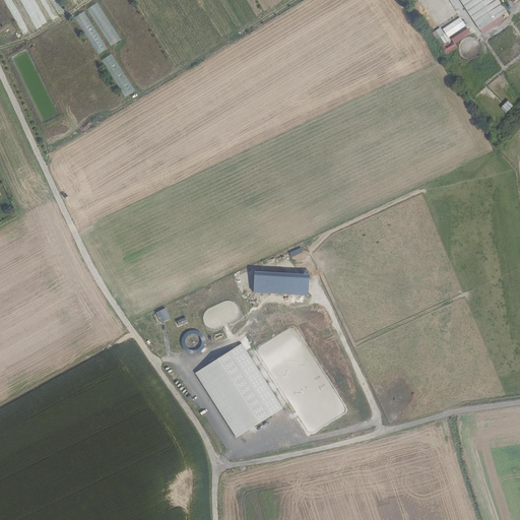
[(460,0),(480,29),(507,12),(499,0),(460,0)]
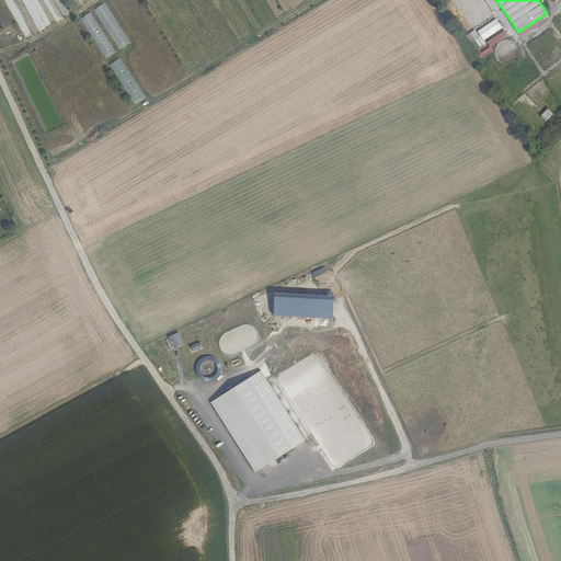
[(496,19),(477,31),(476,30),(467,34),(478,54),(481,52),(478,47),(484,44),(482,41),(502,29),(496,19)]
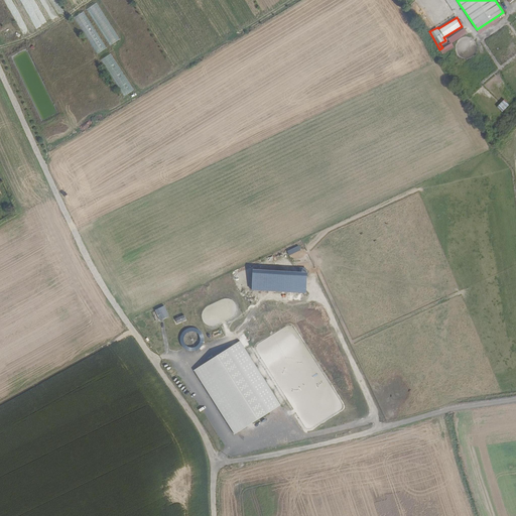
[(468,33),(465,28),(448,38),(452,43),(468,33)]
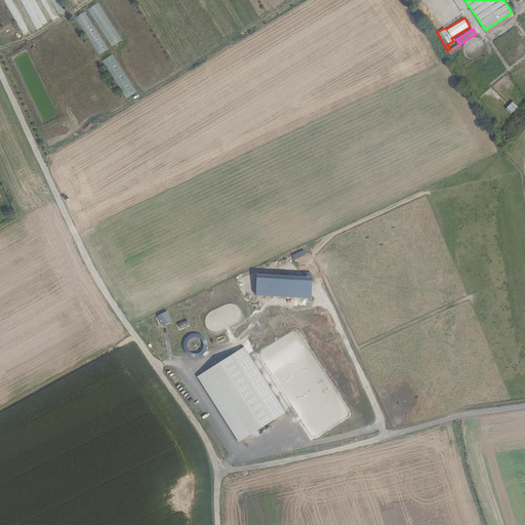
[(112,54),(103,61),(111,74),(120,69),(112,54)]
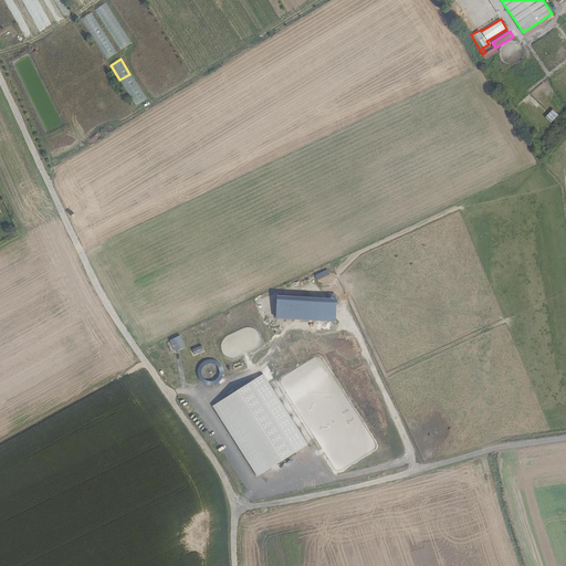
[(128,93),(137,105),(146,98),(136,86),(128,93)]
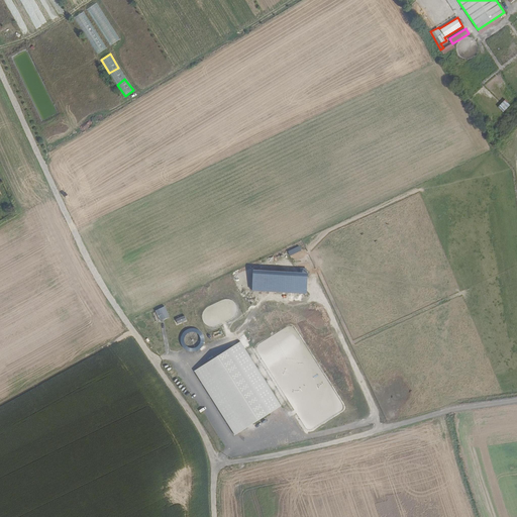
[(505,99),(498,106),(504,111),(510,105),(505,99)]
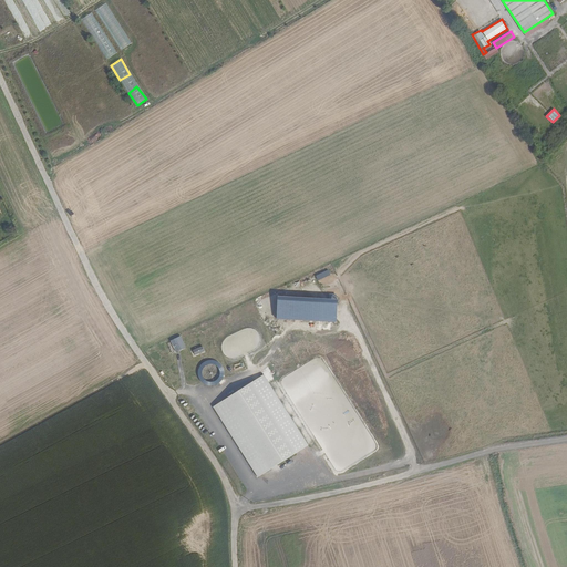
[(336,297),(278,295),(277,319),(334,321),(336,297)]
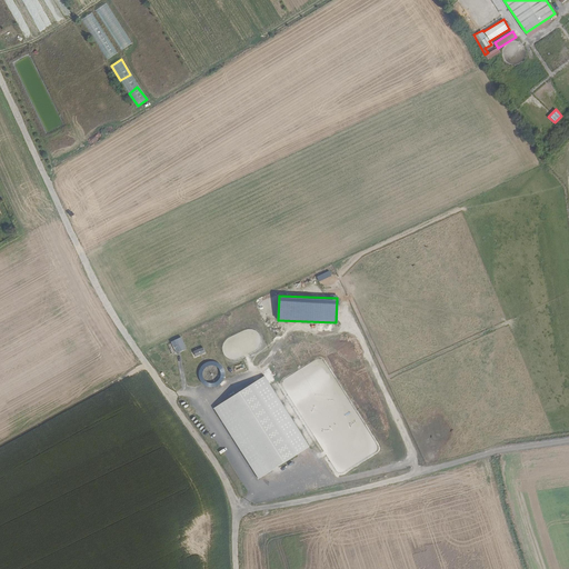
[(186,348),(181,338),(171,342),(176,352),(186,348)]
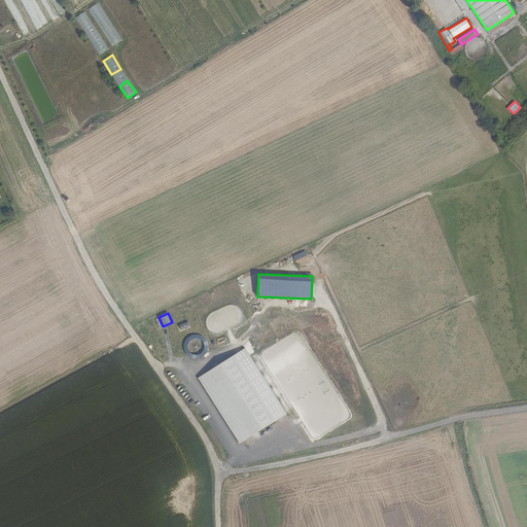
[(187,321),(179,325),(181,330),(190,326),(187,321)]
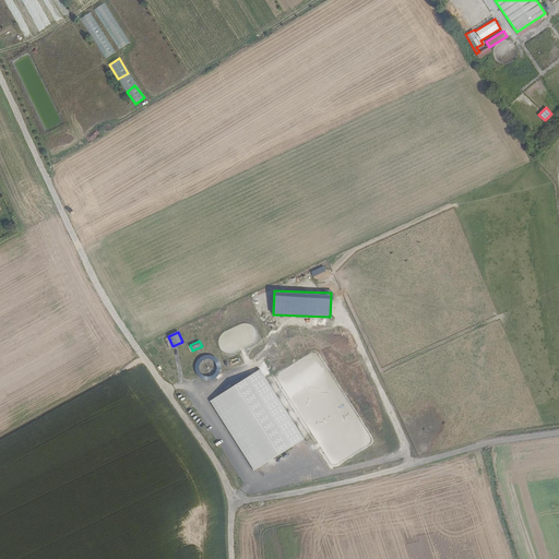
[(372,439),(313,349),(274,376),(333,465),(372,439)]
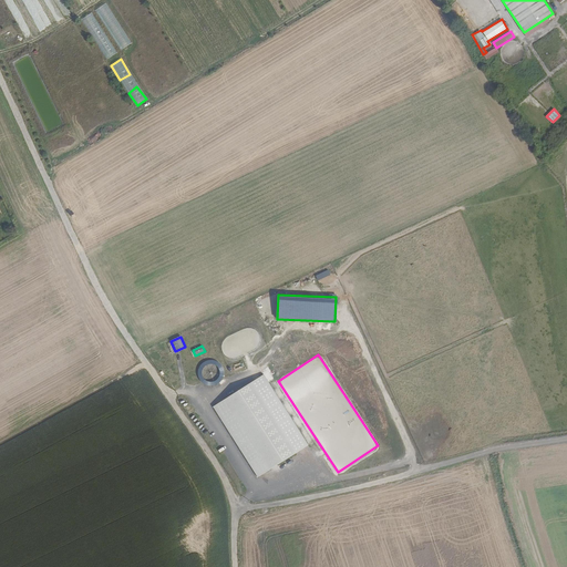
[(308,445),(261,373),(210,405),(257,478),(308,445)]
